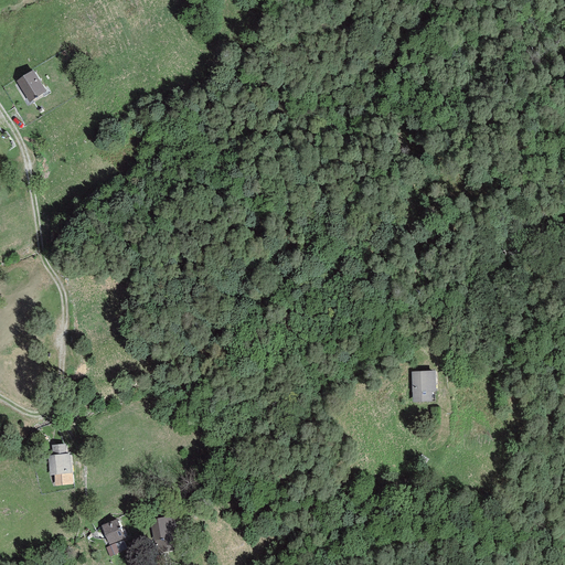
[(46,92),(33,71),(16,82),(29,103),(46,92)]
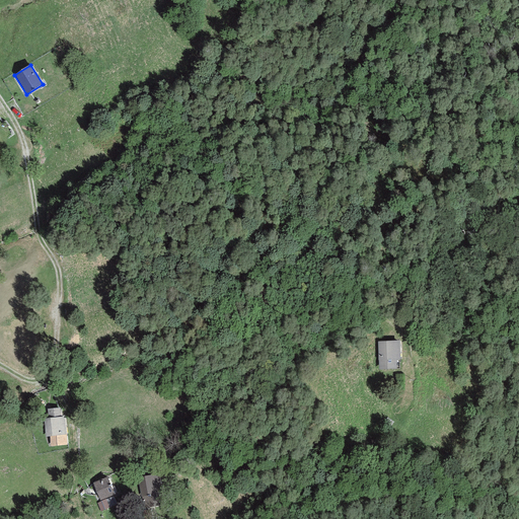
[(217,331),(209,331),(209,341),(217,340),(217,331)]
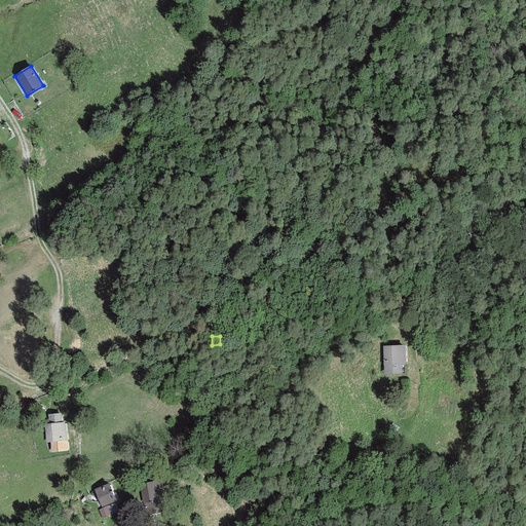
[(405,345),(382,346),(383,366),(384,375),(402,374),(402,365),(406,365),(405,345)]
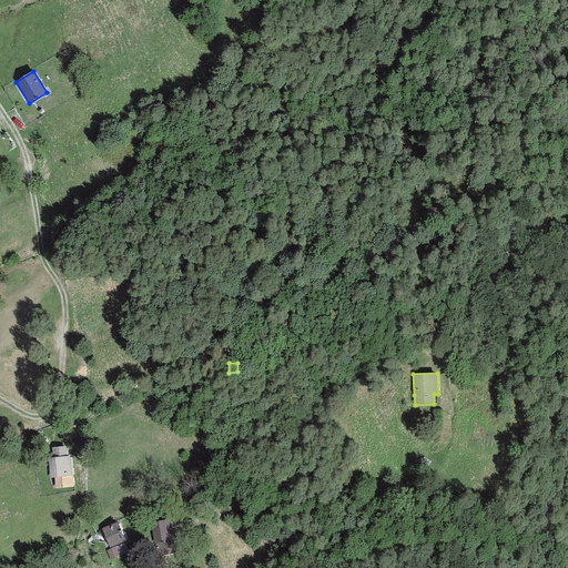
[(465,443),(466,430),(456,430),(456,443),(465,443)]
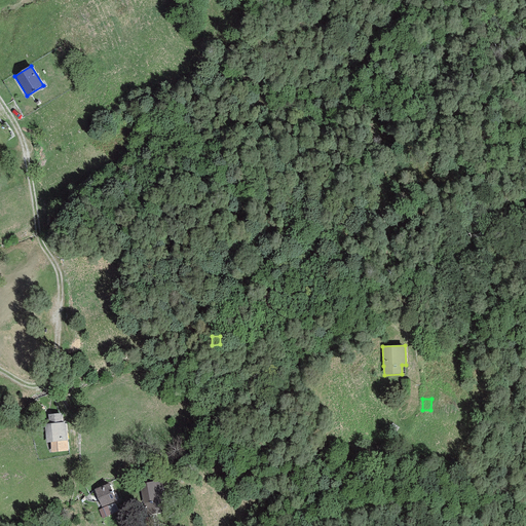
[(44,424),(46,443),(50,442),(51,453),(68,451),(65,422),(62,423),(61,413),(48,414),(49,423),(44,424)]
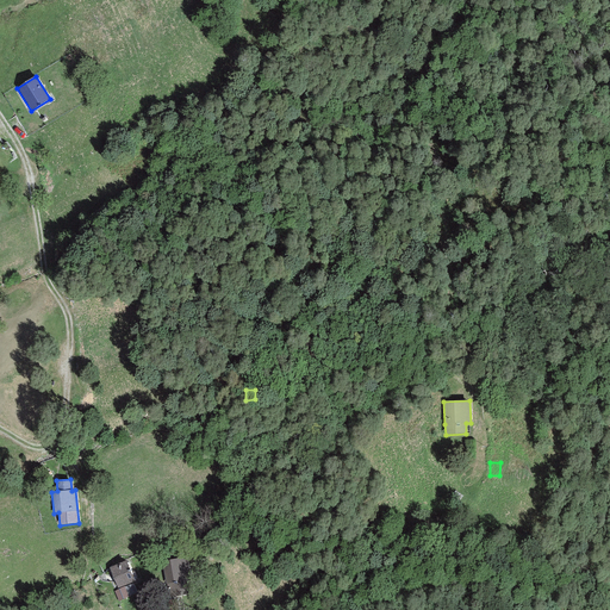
[(161,561),(166,585),(167,584),(188,580),(192,580),(187,556),(161,561)]
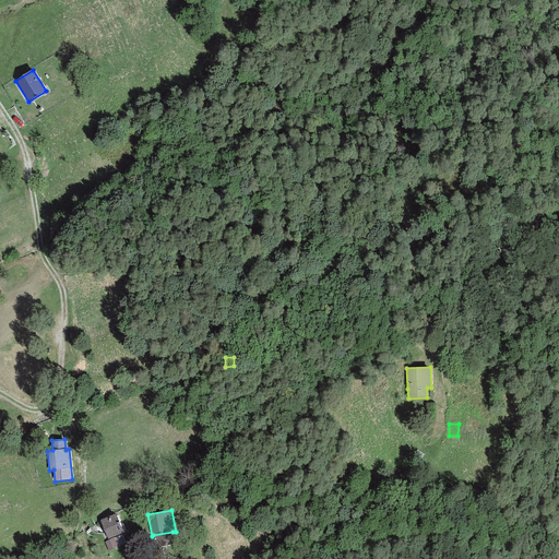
[(116,514),(100,521),(108,540),(105,542),(108,551),(126,544),(121,533),(123,532),(116,514)]
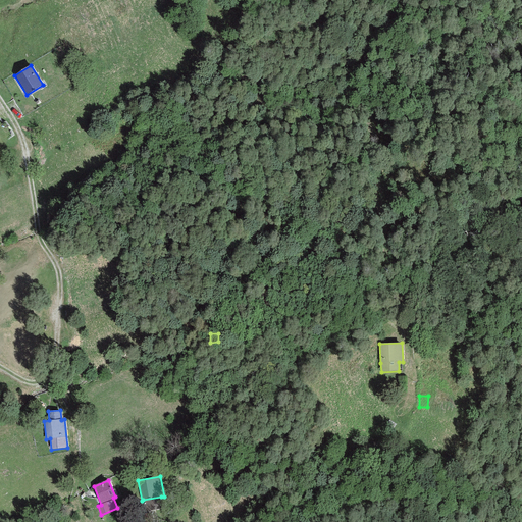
[(161,497),(143,500),(145,512),(163,509),(161,497)]
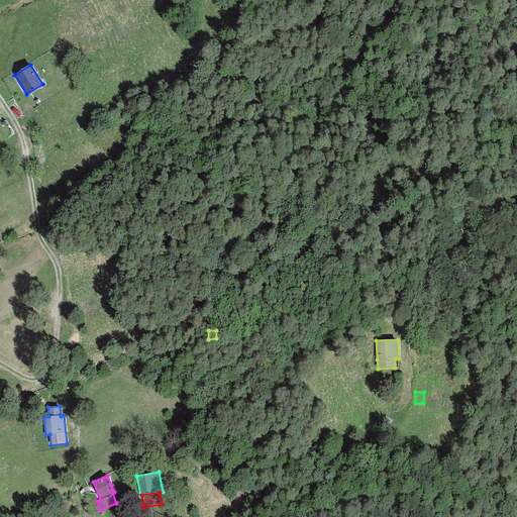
[(153,516),(152,508),(140,510),(140,516),(153,516)]
